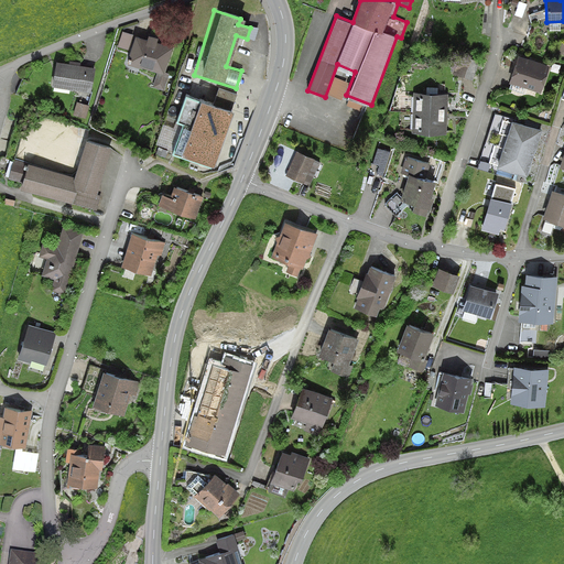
[(129,53),(123,67),(138,73),(139,67),(155,73),(152,84),(163,88),(169,74),(163,73),(172,49),(154,42),(156,35),(144,31),(142,36),(122,29),(116,47),(129,53)]
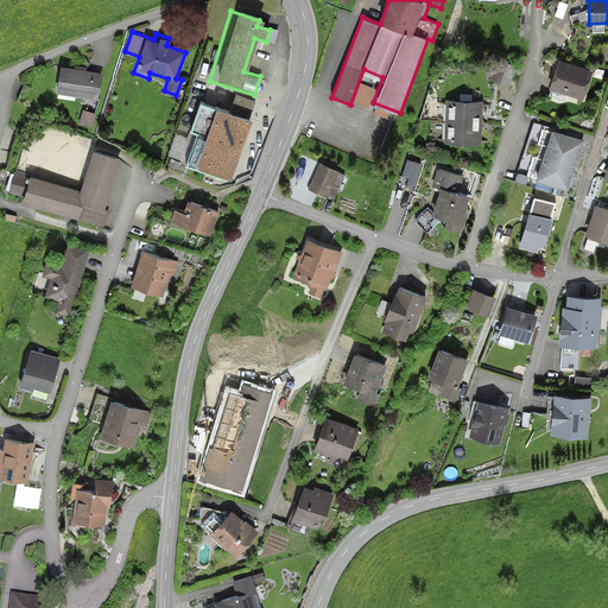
[(493,77),(507,83),(512,68),(499,63),(493,77)]
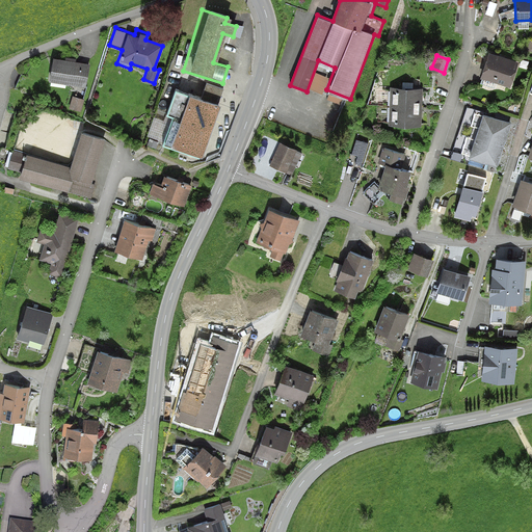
[(515,64),(490,57),(484,77),(509,84),(515,64)]
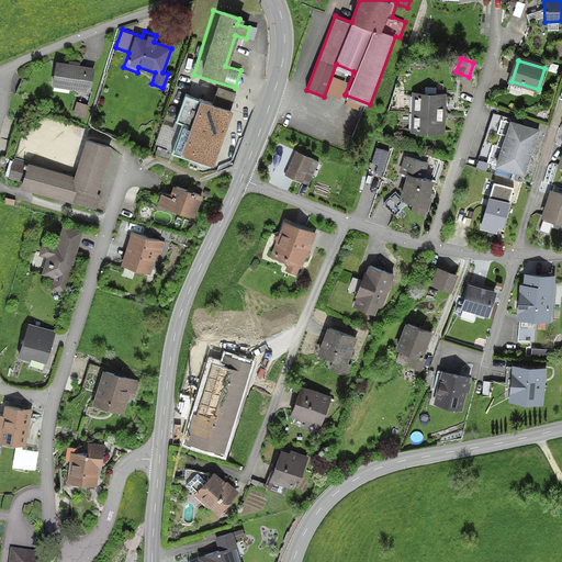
[(92,69),(57,65),(55,82),(90,87),(92,69)]
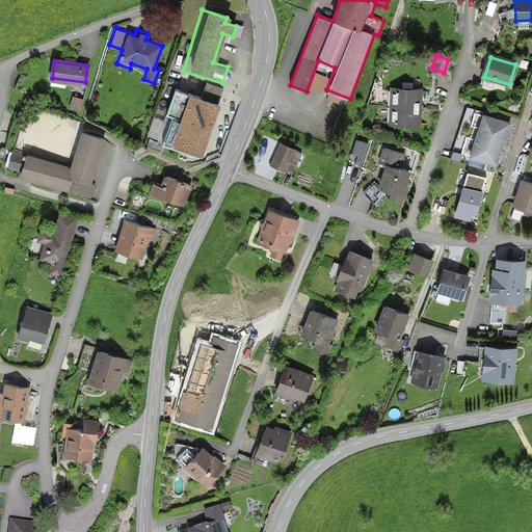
[(222,89),(204,83),(198,98),(171,88),(162,114),(171,117),(162,143),(198,157),(222,89)]
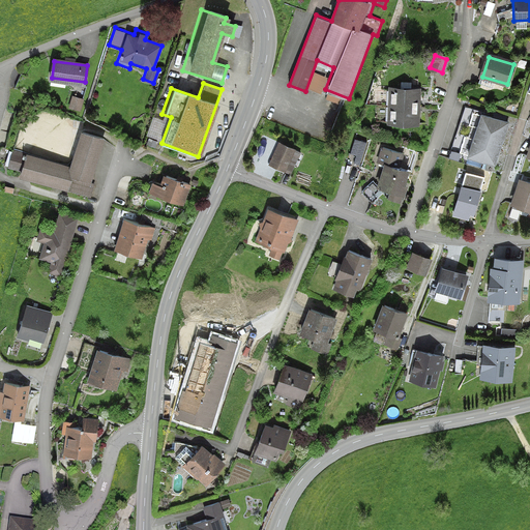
[(417,90),(389,90),(389,125),(417,125),(417,90)]
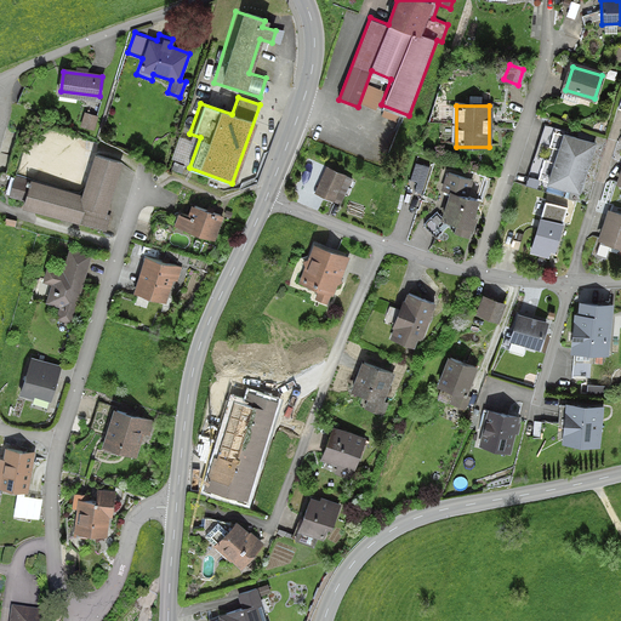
[(96,118),(85,115),(81,124),(93,127),(96,118)]
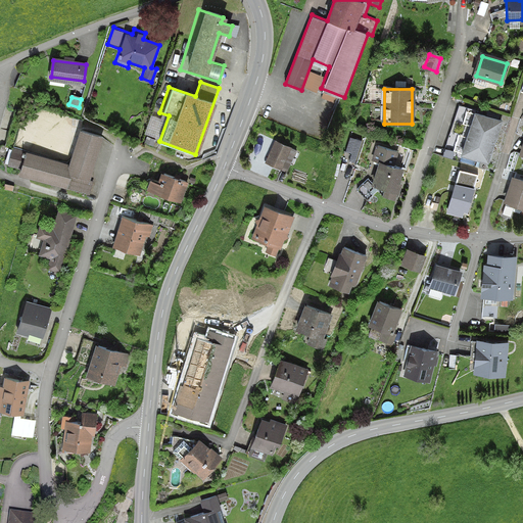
[(458,153),(488,163),(503,122),(472,111),(458,153)]
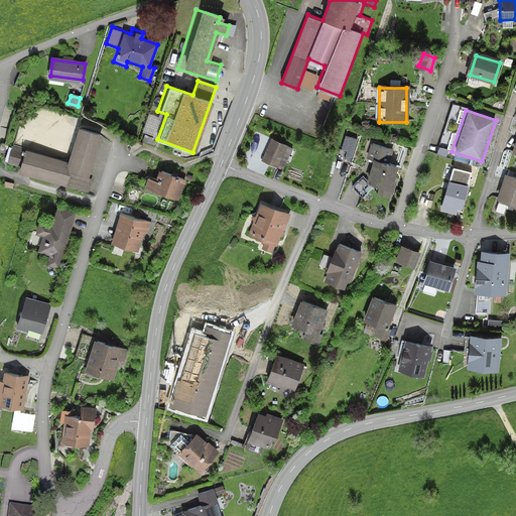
[(19,170),(89,189),(92,178),(90,177),(101,136),(78,129),(68,164),(24,152),(19,170)]
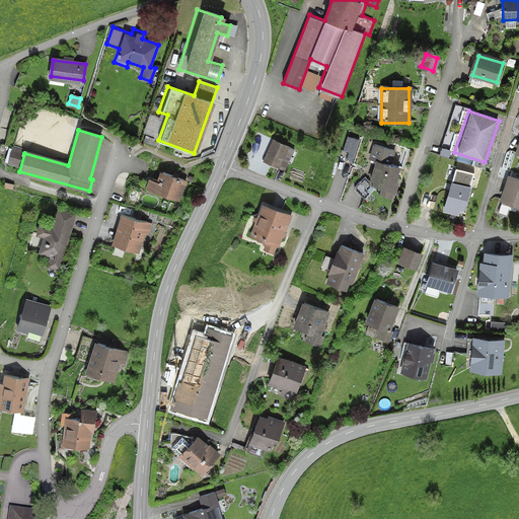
[(292,152),(270,142),(261,161),(283,171),(292,152)]
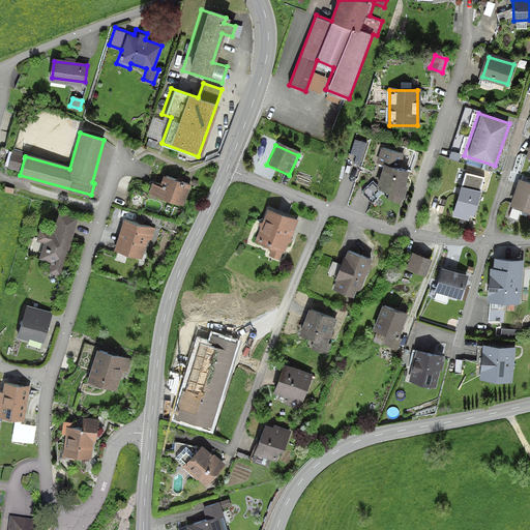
[(376,160),(385,164),(375,190),(385,194),(383,200),(401,206),(409,183),(405,182),(409,171),(395,166),(400,154),(380,147),(376,160)]
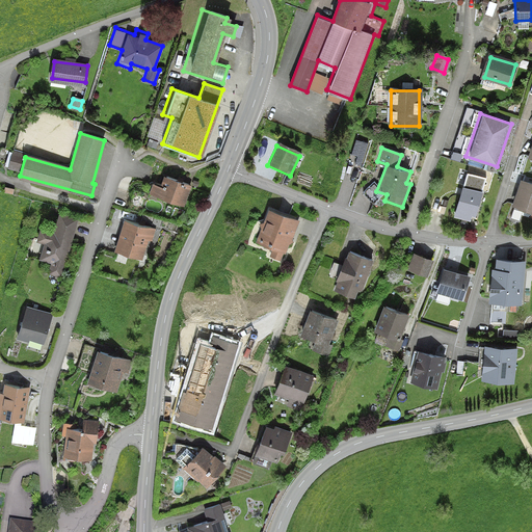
[(464,188),(463,188),(456,212),(454,217),(471,222),(472,216),(476,217),(484,192),(482,192),(486,179),(468,174),(464,188)]
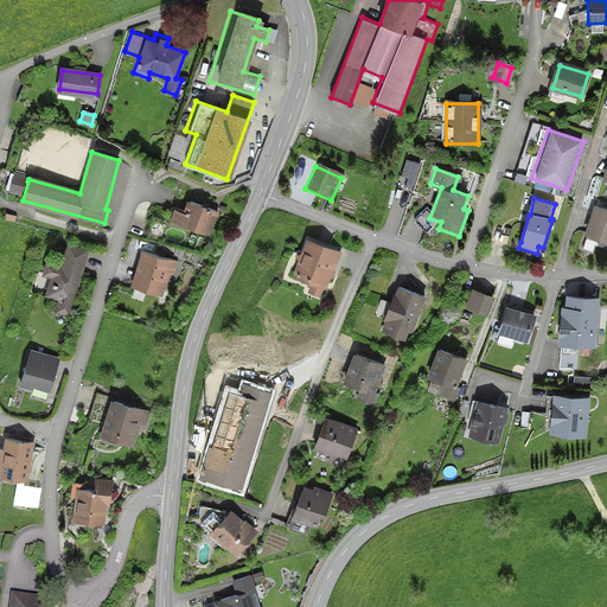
[(174,213),(171,224),(210,235),(217,212),(186,203),(183,216),(174,213)]
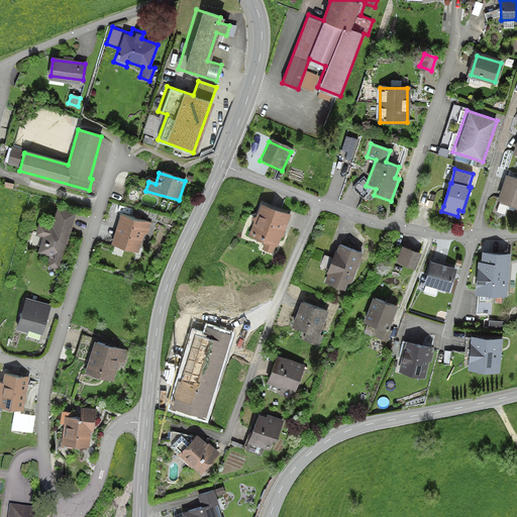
[(516,178),(507,175),(497,209),(505,211),(506,208),(516,211),(516,178)]
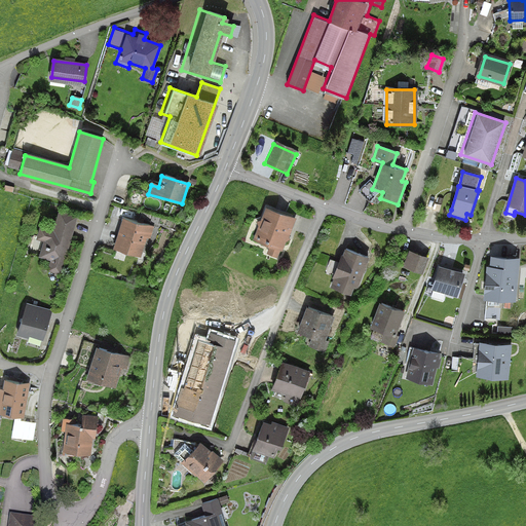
[(372,189),(369,185),(361,192),(370,201),(377,195),(372,189)]
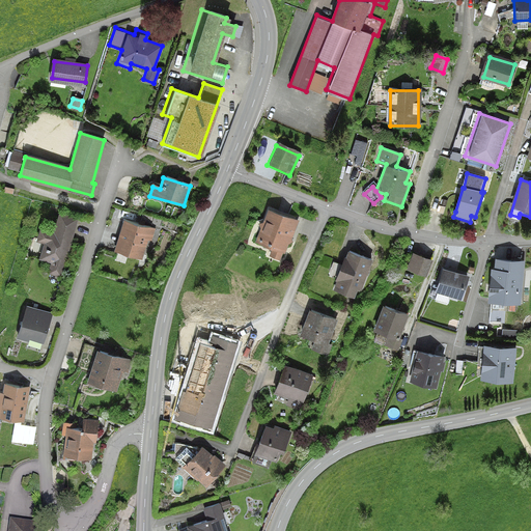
[(300,221),(268,211),(262,223),(259,224),(261,228),(255,243),(272,250),(269,256),(281,261),(283,253),(285,254),(289,245),(294,243),(292,241),(300,221)]
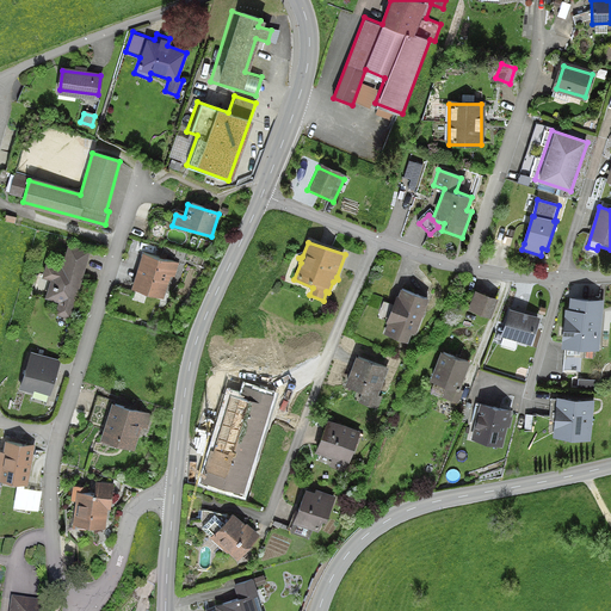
[(50,278),(44,298),(59,302),(56,312),(73,316),(92,251),(66,244),(60,266),(45,261),(42,276),(50,278)]
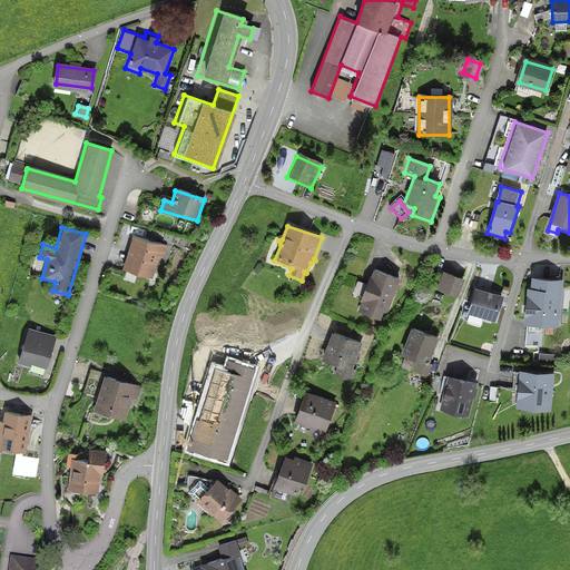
[(165,247),(136,238),(127,268),(150,275),(156,257),(161,258),(165,247)]
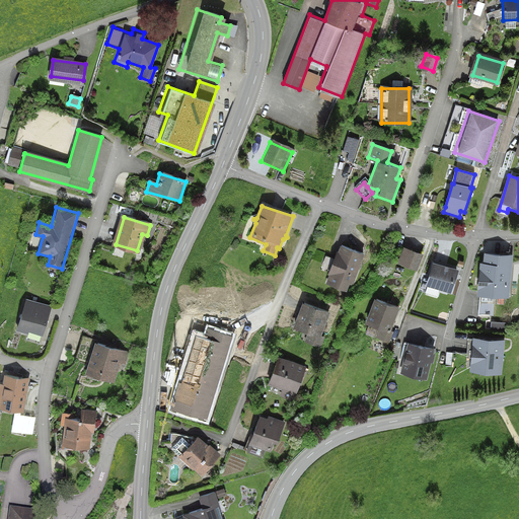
[(365,253),(340,244),(325,282),(346,289),(350,279),(355,281),(365,253)]
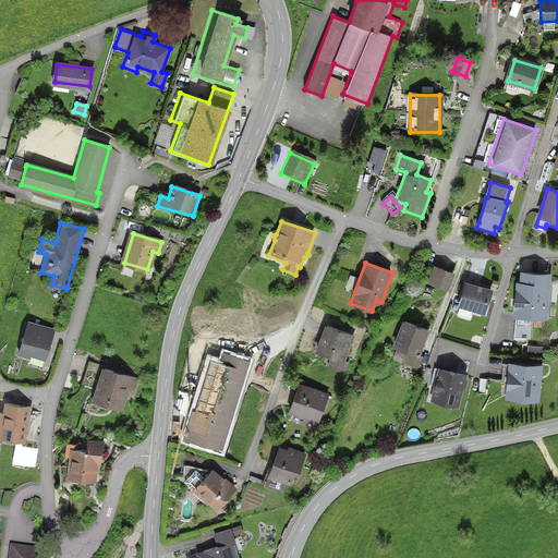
[(433,265),(426,284),(446,292),(453,271),(433,265)]
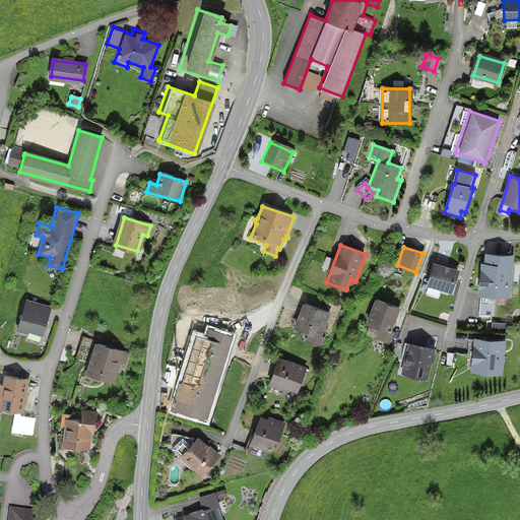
[(510,254),(483,253),(482,261),(477,261),(475,293),(482,293),(481,312),(493,312),(494,296),(508,296),(510,254)]
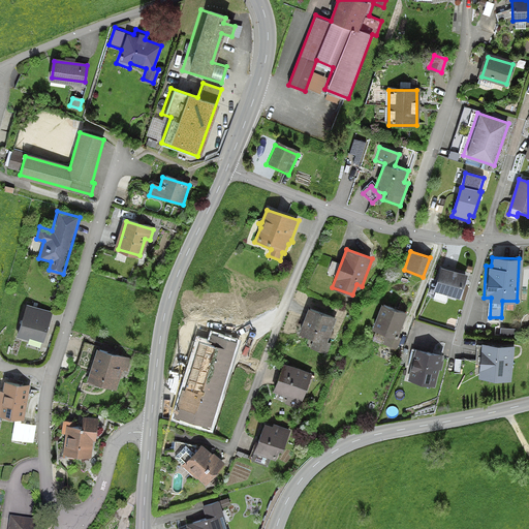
[(441,270),(434,293),(460,302),(467,277),(441,270)]
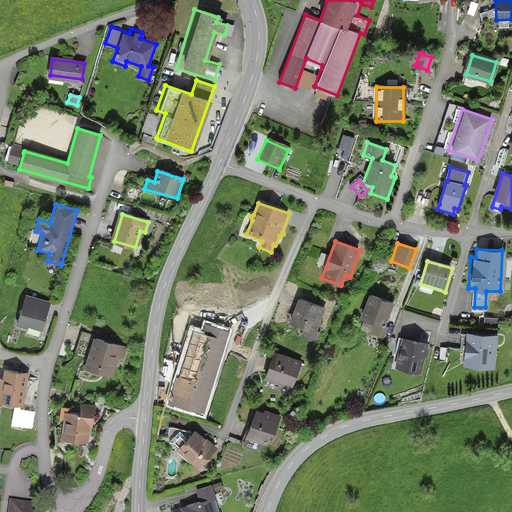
[(396,303),(369,293),(359,320),(374,326),(371,334),(383,338),(396,303)]
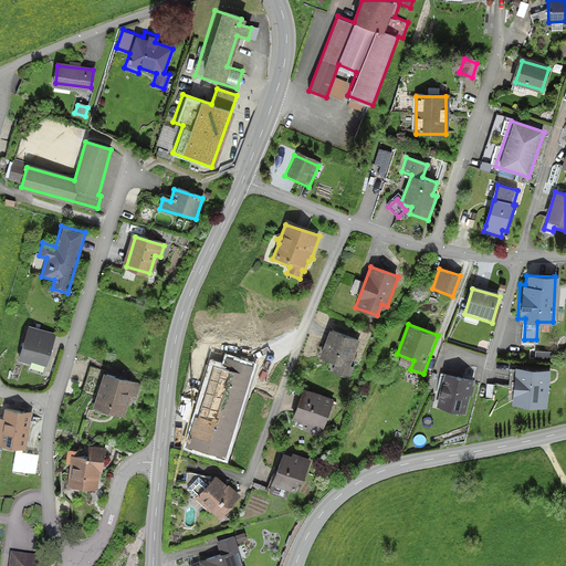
[(28,325),(16,360),(30,365),(31,359),(49,365),(59,335),(28,325)]
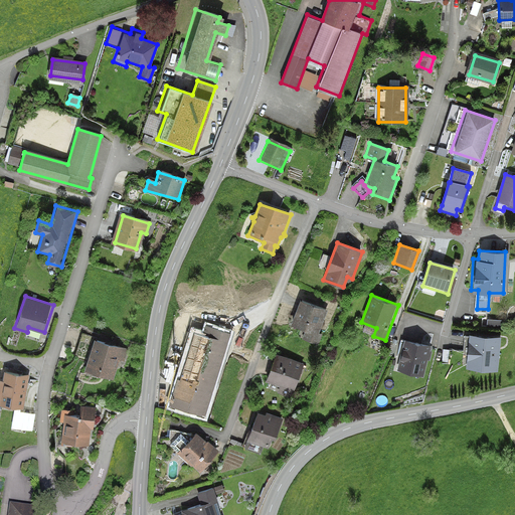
[(300,299),(291,323),(309,330),(306,338),(319,342),(323,333),(316,330),(325,308),(300,299)]
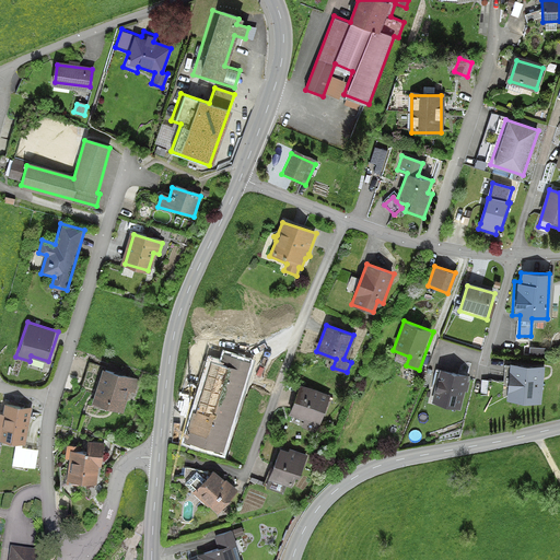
[(224,364),(209,361),(187,440),(222,450),(246,360),(226,354),(224,364)]
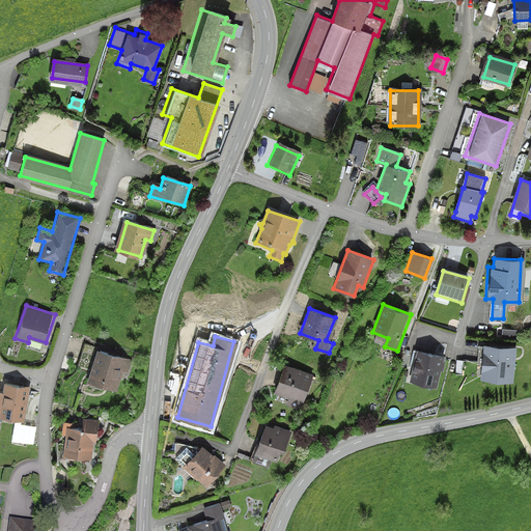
[(515,346),(483,345),(481,376),(513,379),(515,346)]
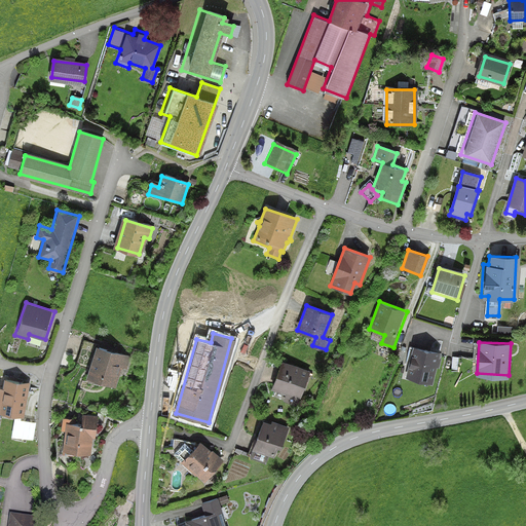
[(94,347),(86,380),(118,386),(122,369),(132,371),(135,355),(94,347)]
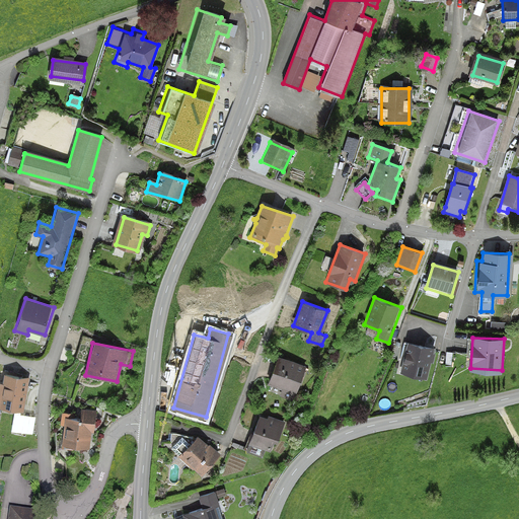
[(399,372),(427,379),(435,350),(408,343),(399,372)]
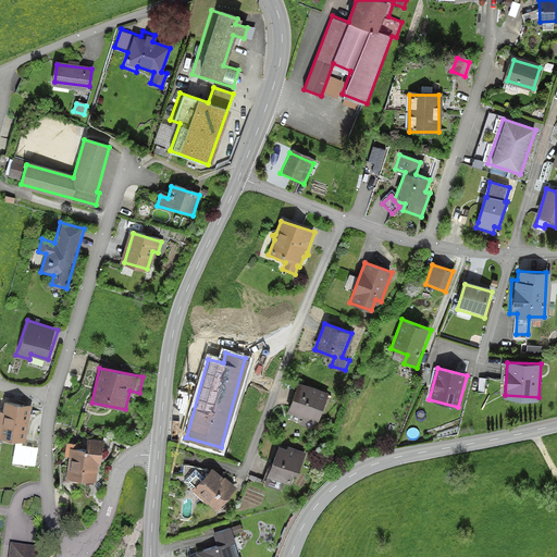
[(287,413),(317,425),(330,392),(301,380),(287,413)]
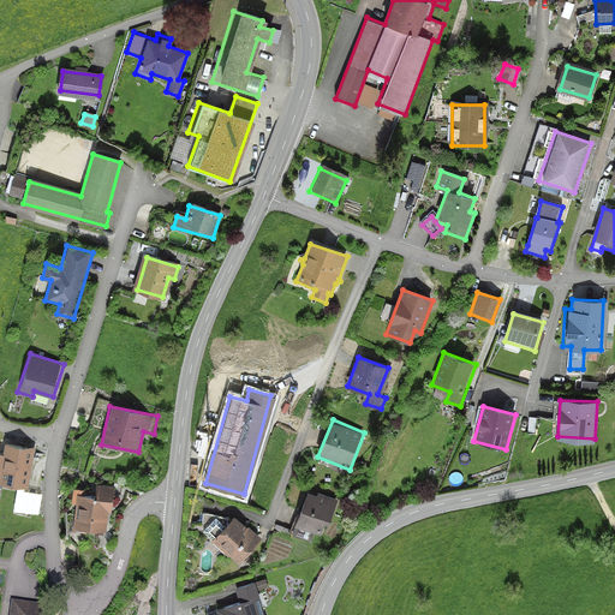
[(33,449),(5,446),(0,479),(0,482),(28,485),(33,449)]
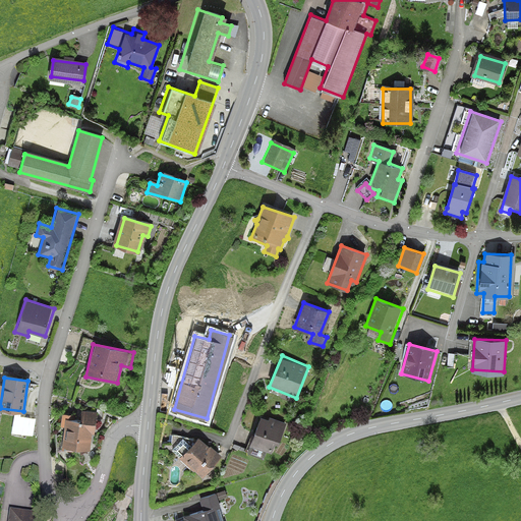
[(65,418),(61,449),(90,453),(95,413),(79,411),(78,420),(65,418)]
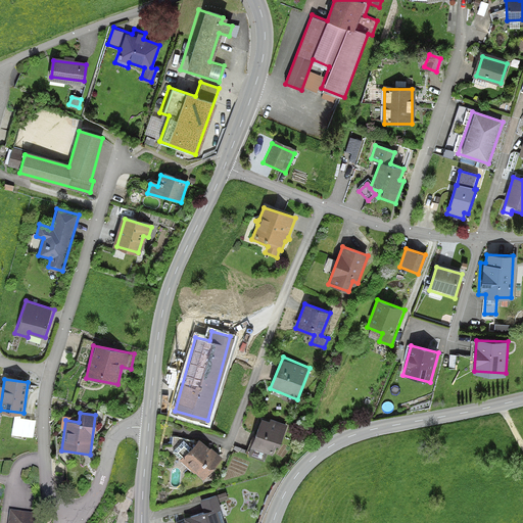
[(260,421),(247,455),(266,462),(269,454),(273,455),(276,445),(280,447),(288,426),(272,420),(270,425),(260,421)]
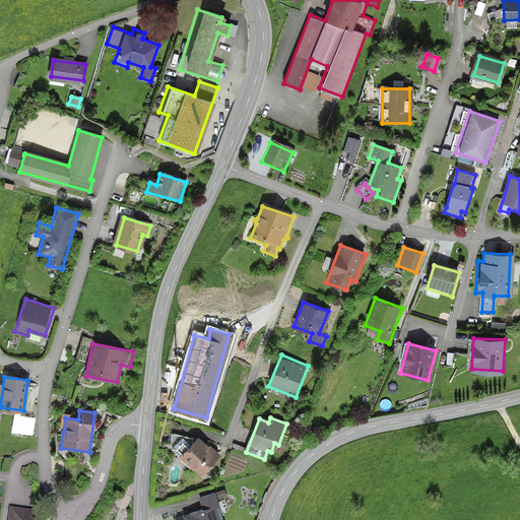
[(181,455),(203,476),(221,457),(214,450),(199,436),(181,455)]
